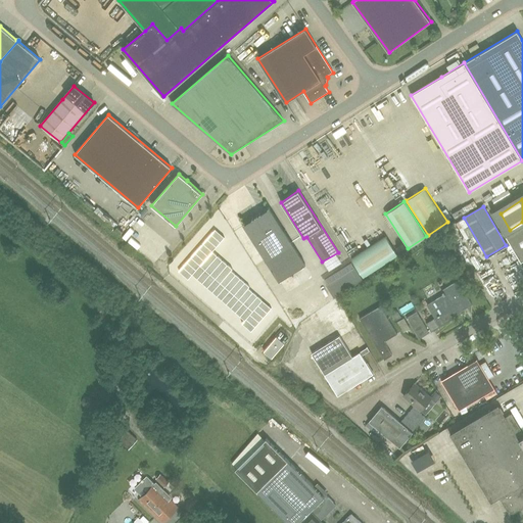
[(304,264),(292,243),(270,208),(260,215),(259,214),(251,215),(248,210),(247,210),(253,220),(243,225),(279,280),(304,264)]
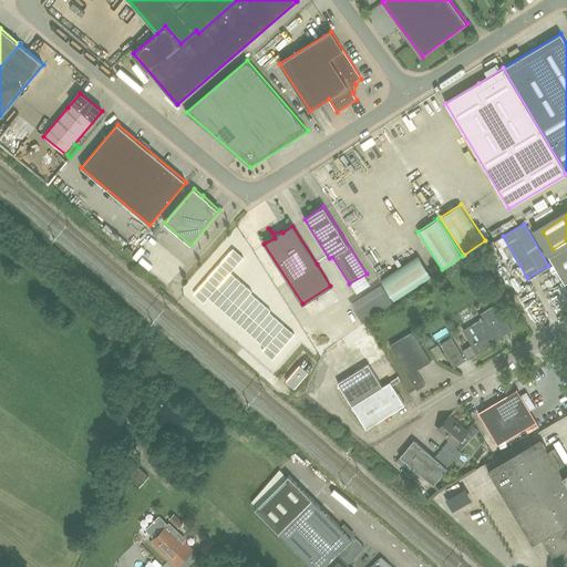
[(566,241),(548,253),(566,280),(566,279),(566,241)]
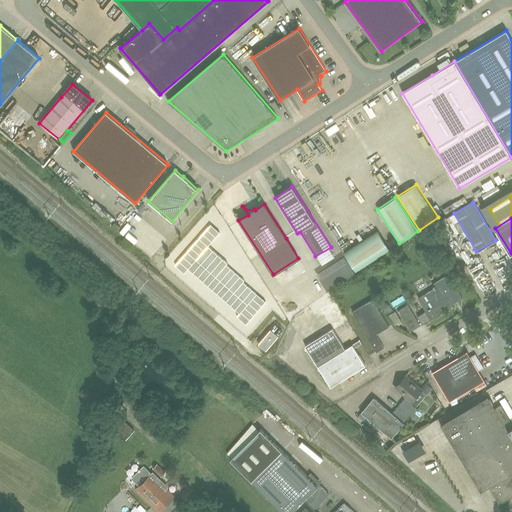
[(212,224),(176,264),(185,272),(189,267),(209,285),(240,312),(235,318),(244,326),(264,304),(242,284),(244,281),(226,265),(229,262),(209,245),(221,231),(212,224)]
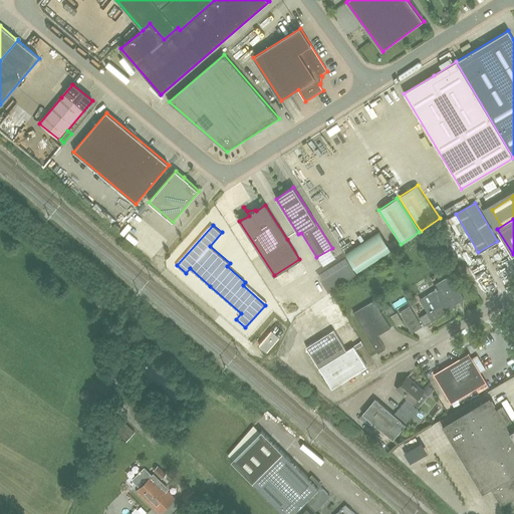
[(356,273),(391,250),(378,231),(343,254),(356,273)]
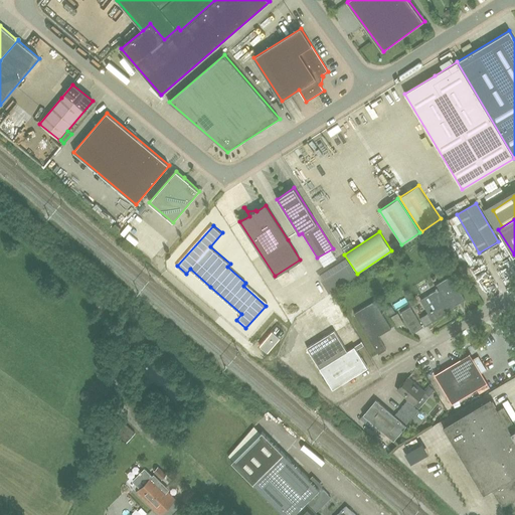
[(426,325),(433,322),(448,312),(447,310),(465,300),(451,276),(436,285),(437,288),(438,289),(427,296),(436,309),(419,318),(423,324),(426,325)]
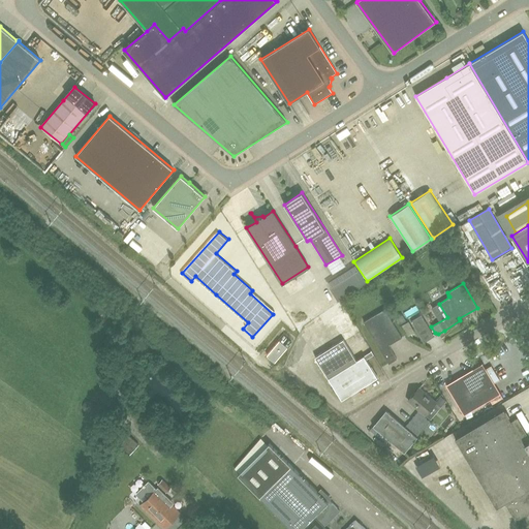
[(401,338),(385,309),(364,321),(387,364),(396,360),(387,345),(401,338)]
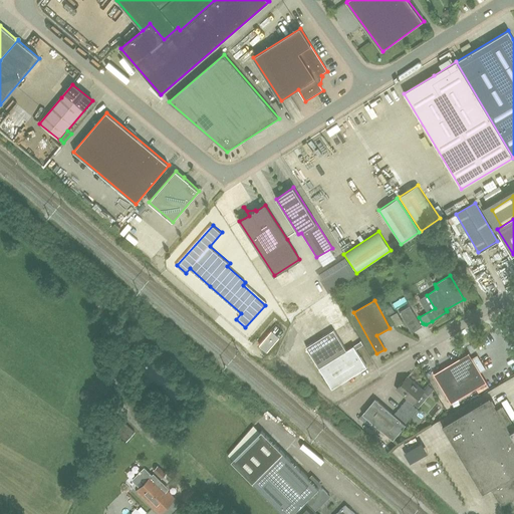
[(410,306),(399,312),(412,332),(422,326),(410,306)]
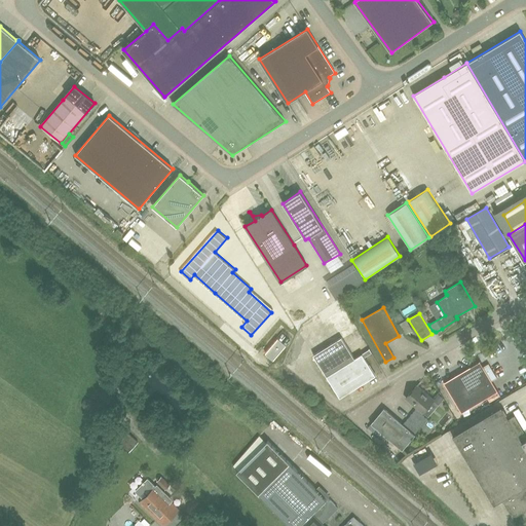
[(273,360),(286,345),(278,339),(277,339),(265,353),(272,360),(273,360)]
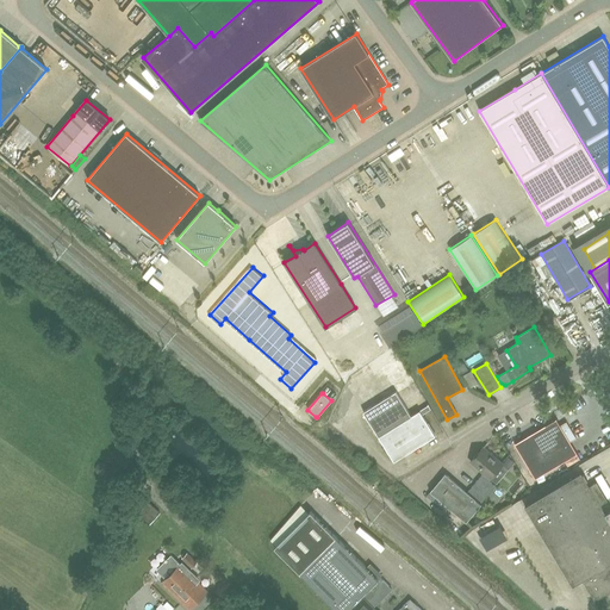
[(396,393),(390,397),(363,412),(379,436),(393,461),(435,436),(422,415),(412,421),(396,393)]
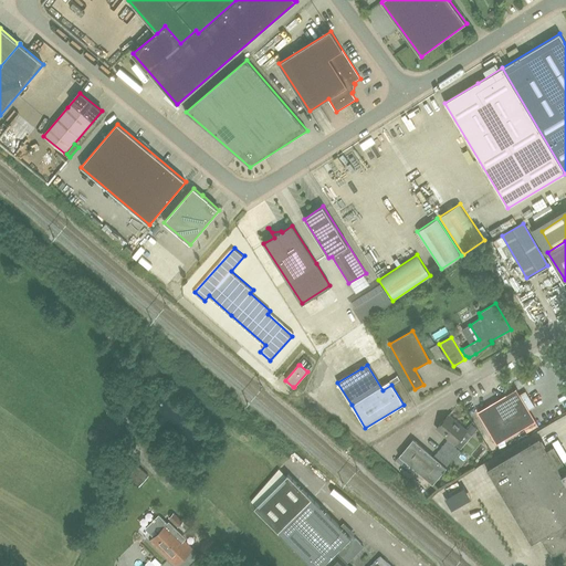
[(519,395),(515,388),(478,411),(496,444),(535,421),(528,410),(519,395)]
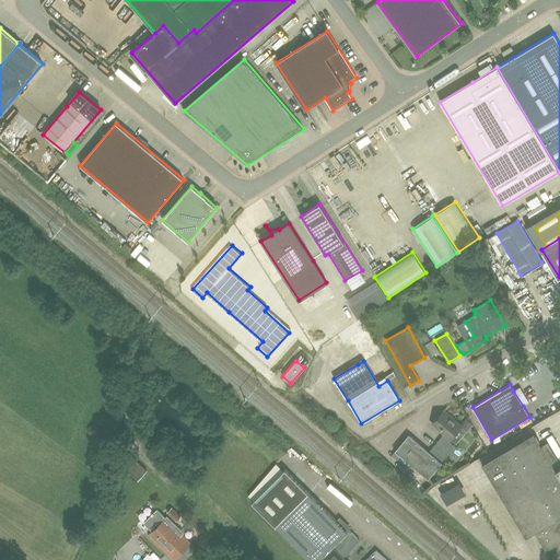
[(518,387),(513,391),(523,406),(528,403),(518,387)]
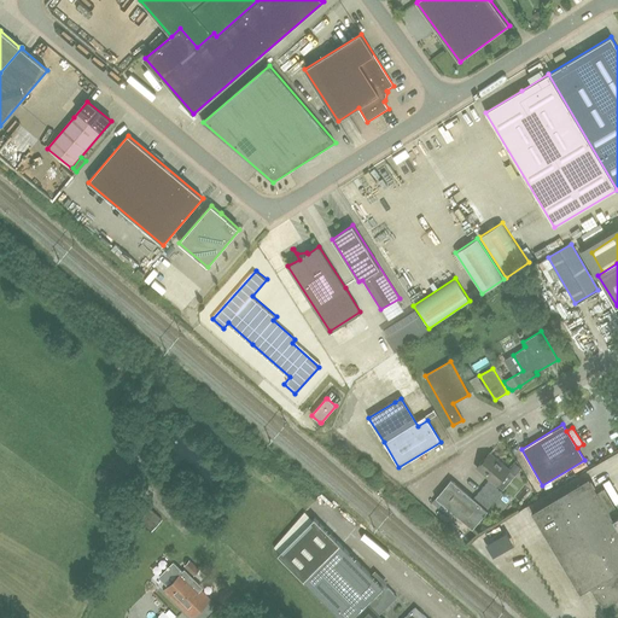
[(477,468),(490,479),(473,499),(452,479),(436,497),(472,529),(488,511),(487,509),(502,493),(494,487),(508,470),(489,454),(477,468)]
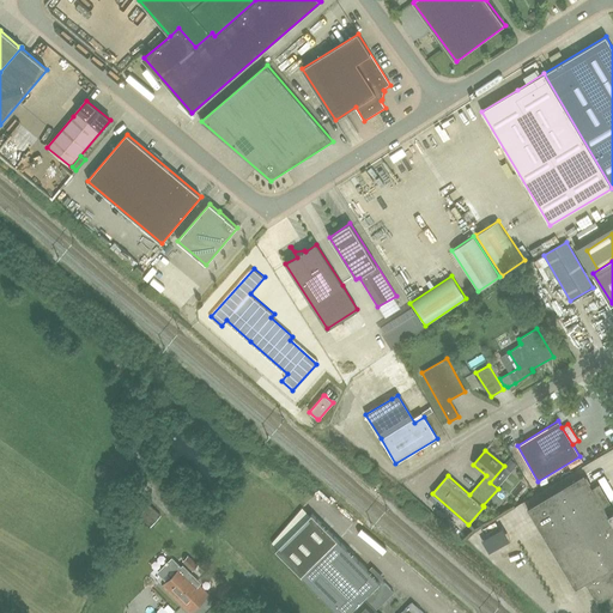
[(612,507),(600,485),(593,490),(583,475),(527,509),(575,589),(584,583),(596,604),(612,593),(612,507)]
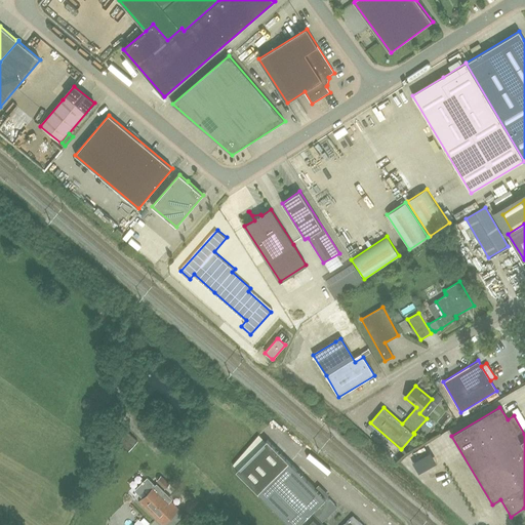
[(93,408),(92,426),(99,426),(101,409),(93,408)]
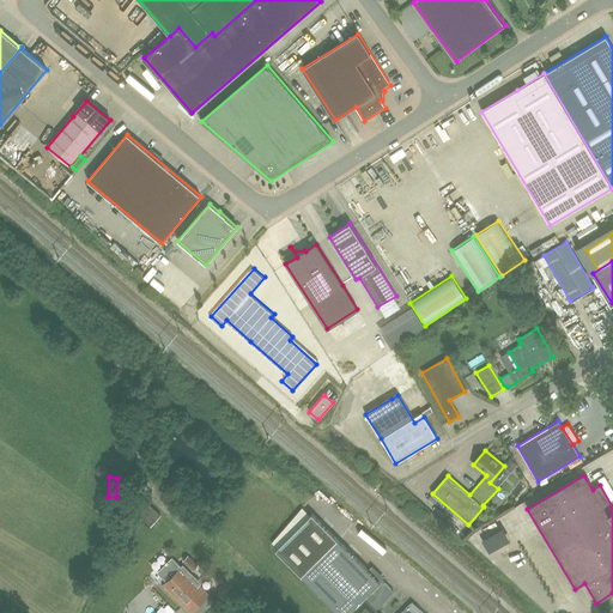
[(151,527),(162,515),(145,499),(134,511),(151,527)]
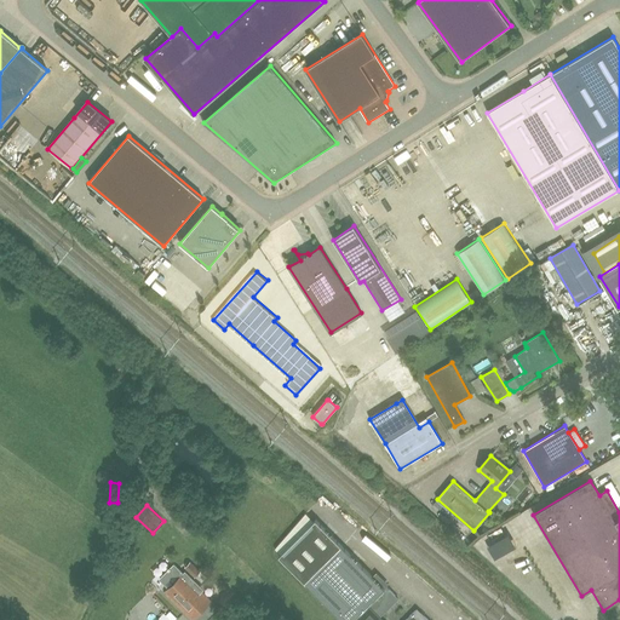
[(373,575),(342,545),(316,518),(279,556),(304,581),(343,619),(352,619),(354,619),(355,619),(429,619),(418,608),(405,619),(383,619),(380,616),(399,598),(386,586),(389,584),(377,572),(373,575)]
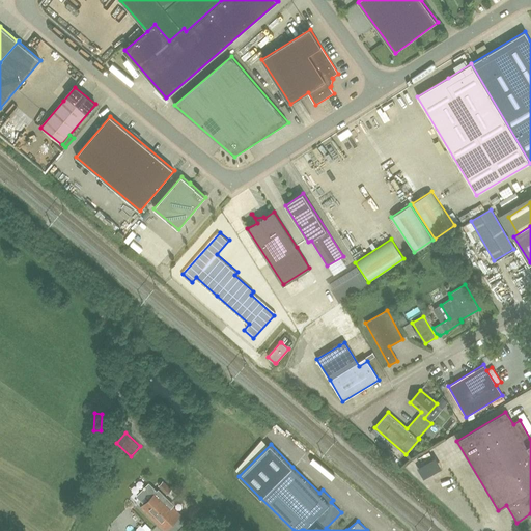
[(163,481),(159,486),(166,494),(171,490),(163,481)]
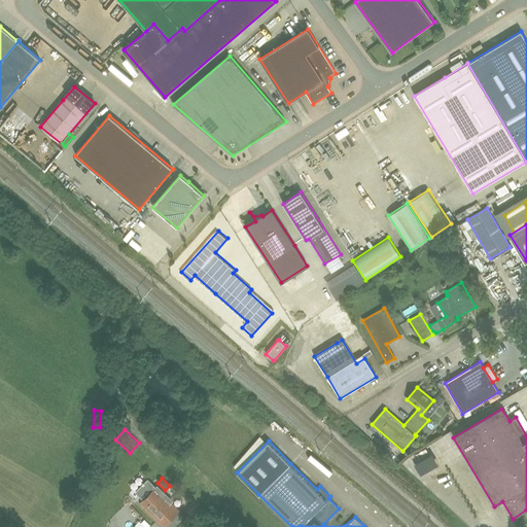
[(159,486),(141,502),(164,526),(180,512),(168,499),(170,497),(159,486)]
